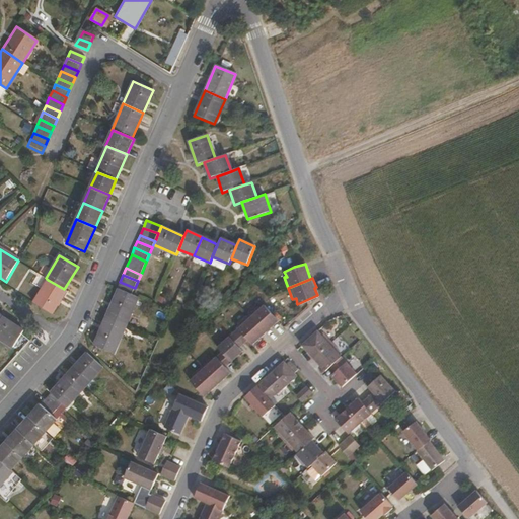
[(52,315),(67,291),(64,289),(48,280),(33,303),(52,315)]
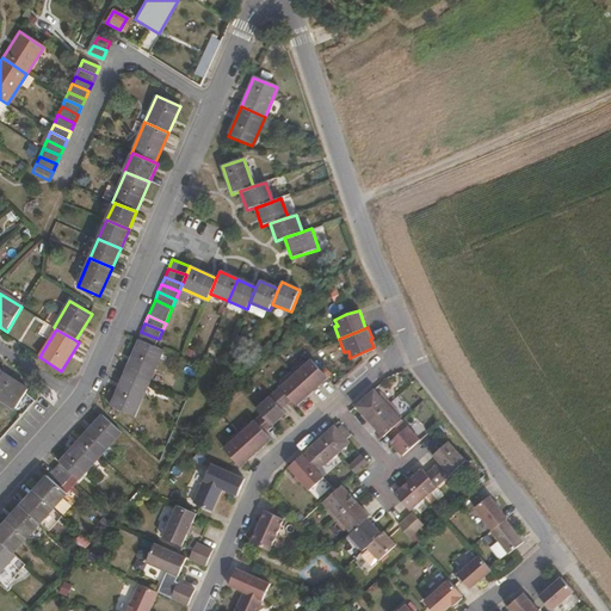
[(159,339),(141,332),(137,340),(140,341),(155,347),(159,339)]
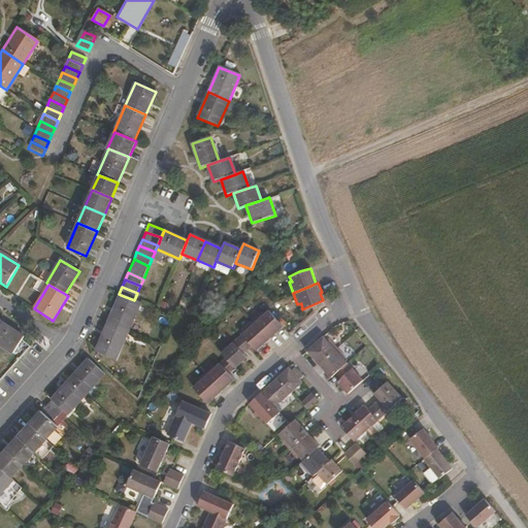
[(130,332),(142,304),(134,300),(121,295),(108,323),(130,332)]
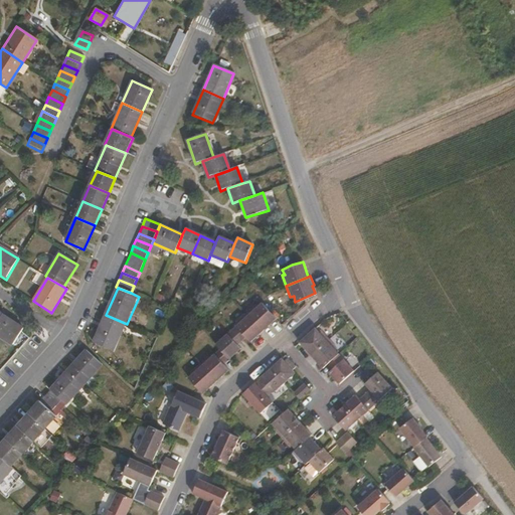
[(275,317),(260,301),(256,306),(253,304),(245,311),(262,329),(275,317)]
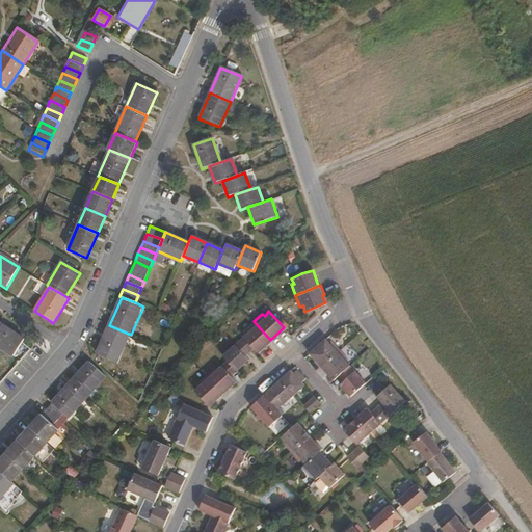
[(270,340),(254,321),(244,330),(246,333),(241,337),(251,347),(258,352),(270,340)]
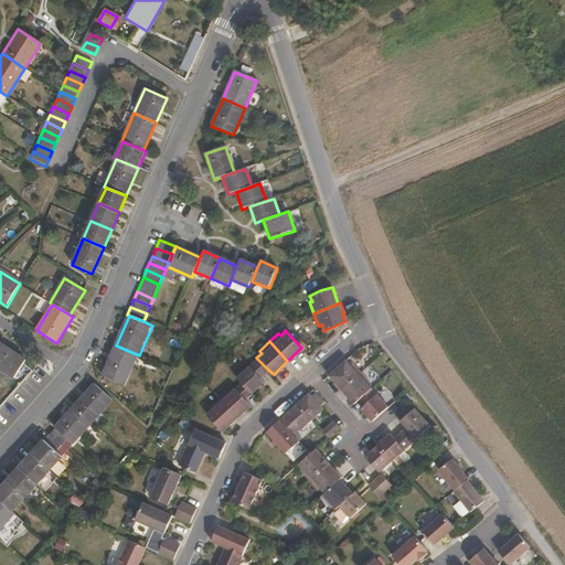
[(0,374),(13,383),(27,360),(3,345),(0,351),(0,374)]
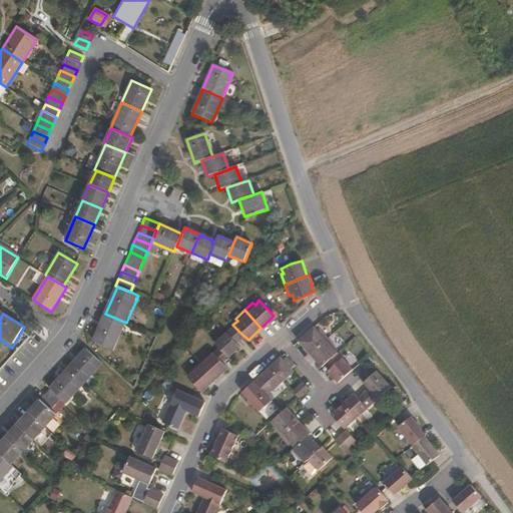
[(114,351),(126,323),(105,314),(92,342),(114,351)]
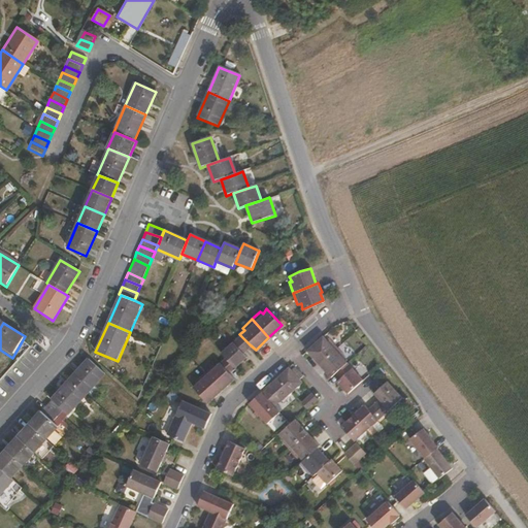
[(250,344),(239,334),(237,336),(248,347),(250,344)]
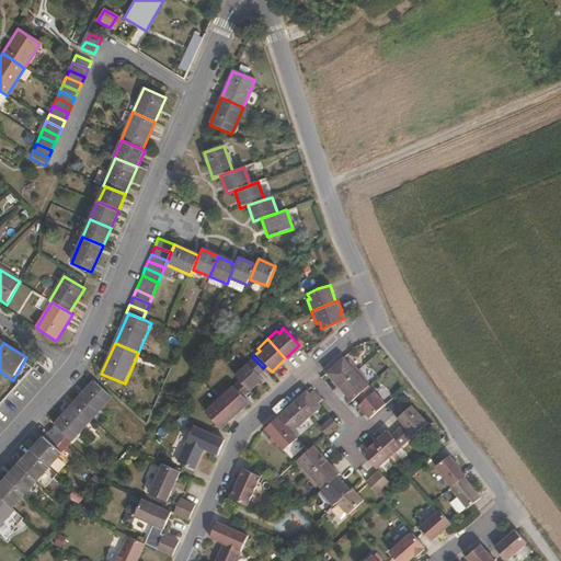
[(256,375),(263,368),(252,357),(233,374),(238,379),(248,390),(261,378),(256,375)]
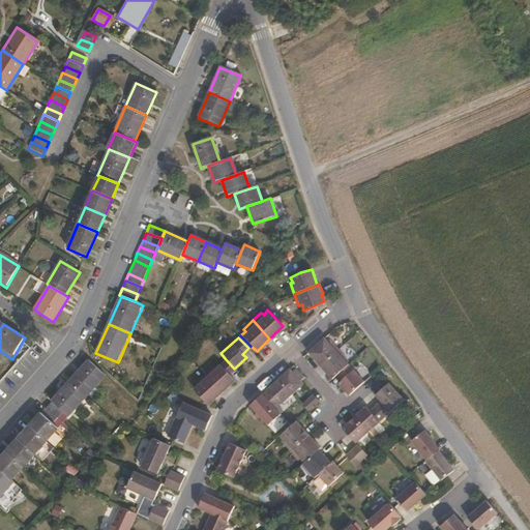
[(319,364),(337,349),(329,340),(327,342),(323,337),(306,352),(314,358),(312,360),(318,365),(319,364)]
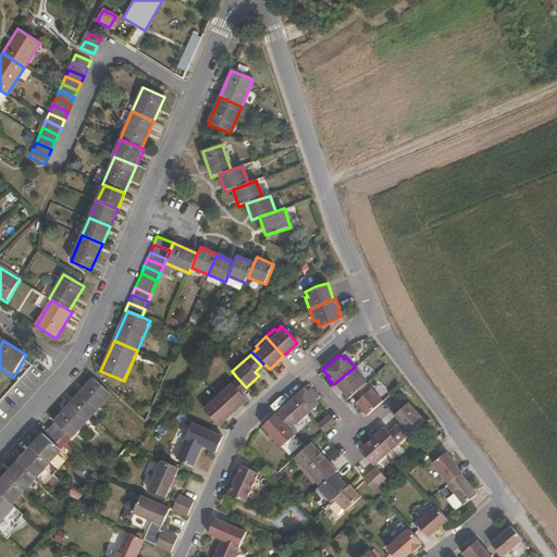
[(364,382),(360,378),(362,375),(355,367),(335,383),(348,398),(354,393),(364,382)]
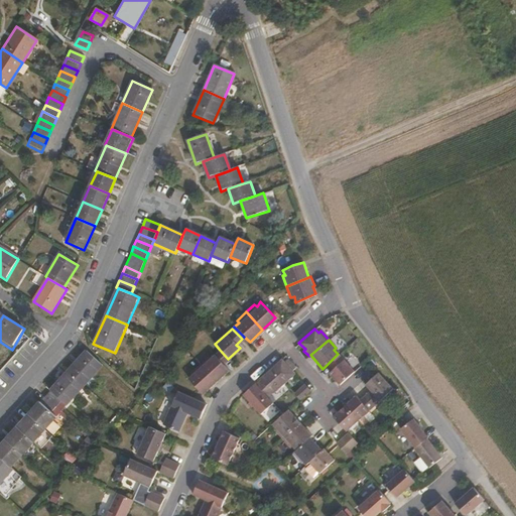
[(228,359),(219,349),(214,354),(223,363),(228,359)]
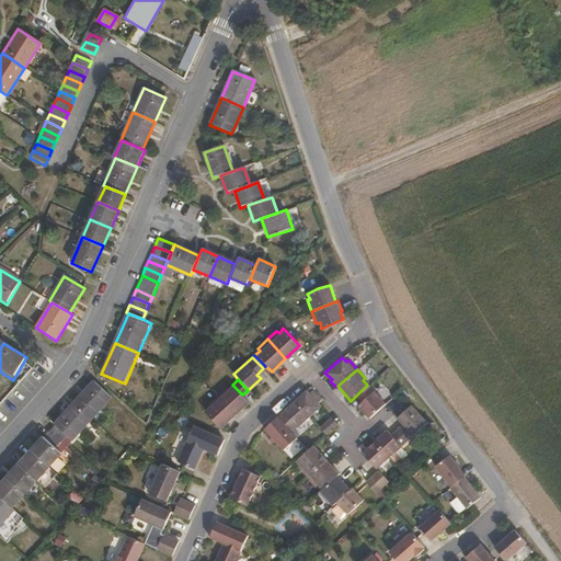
[(92,419),(112,397),(94,380),(75,402),(92,419)]
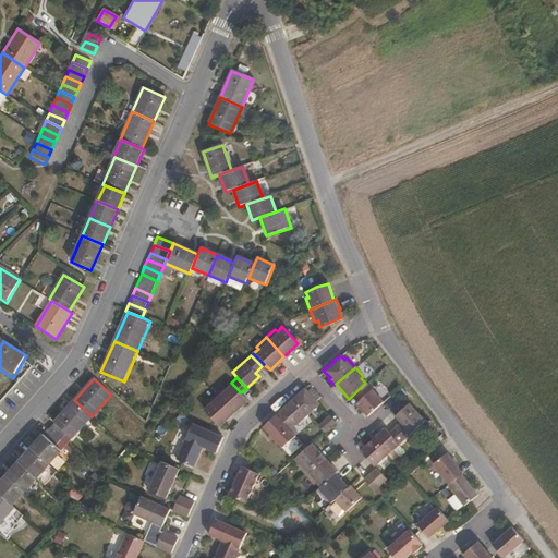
[(241,392),(231,383),(227,387),(223,385),(215,393),(232,412),(246,399),(241,392)]
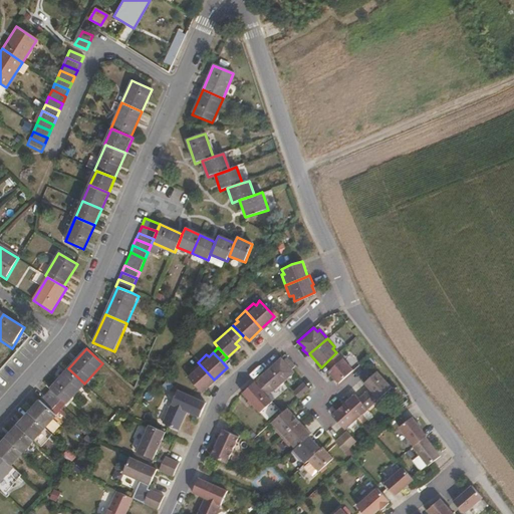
[(352,369),(336,352),(326,362),(331,367),(327,370),(339,383),(352,369)]
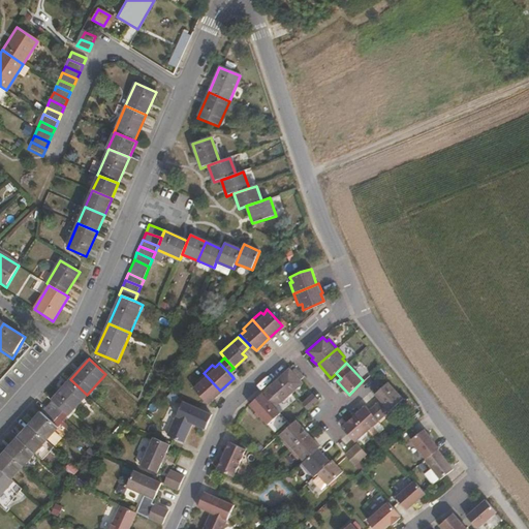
[(291,392),(302,381),(299,378),(290,371),(287,368),(278,376),(291,392)]
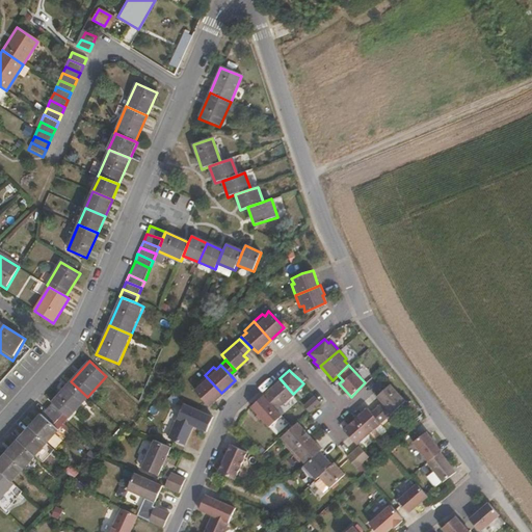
[(303,377),(295,370),(292,373),(300,380),(303,377)]
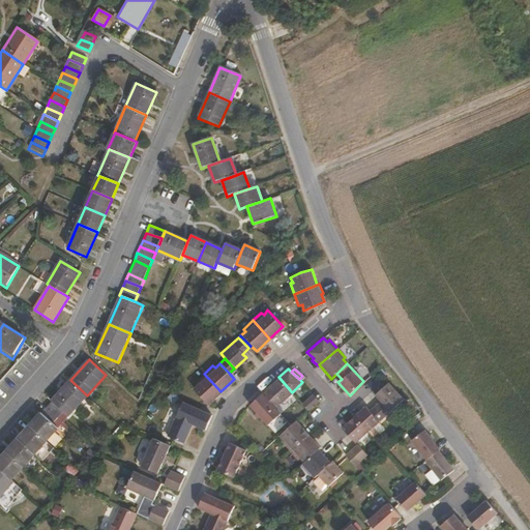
[(221,391),(204,374),(195,382),(197,385),(193,388),(207,404),(221,391)]
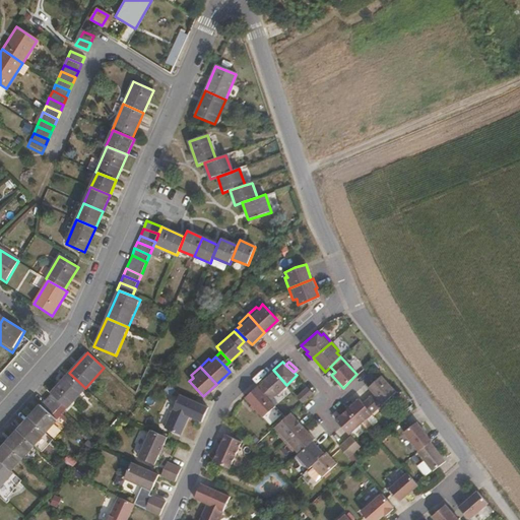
[(275,396),(286,385),(273,370),(261,381),(263,382),(257,387),(269,399),(273,394),(275,396)]
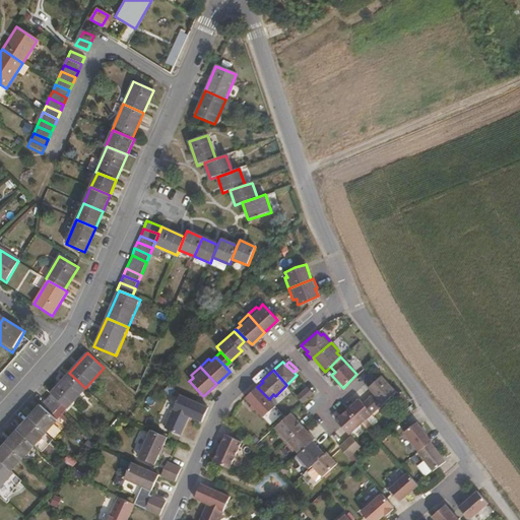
[(62,413),(85,388),(69,373),(46,399),(62,413)]
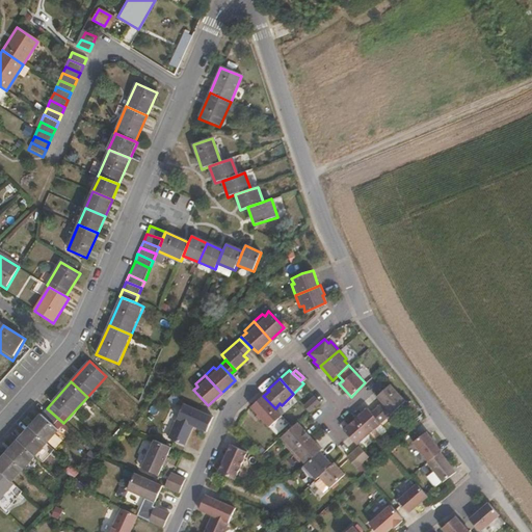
[(404,399),(388,382),(375,396),(381,401),(375,406),(384,417),(404,399)]
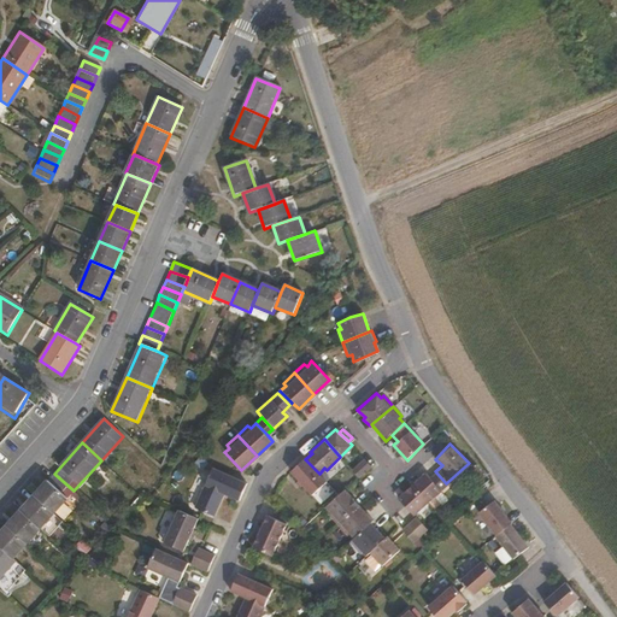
[(305,459),(303,458),(288,471),(297,480),(294,482),(299,486),(301,485),(311,494),(325,481),(319,474),(305,459)]
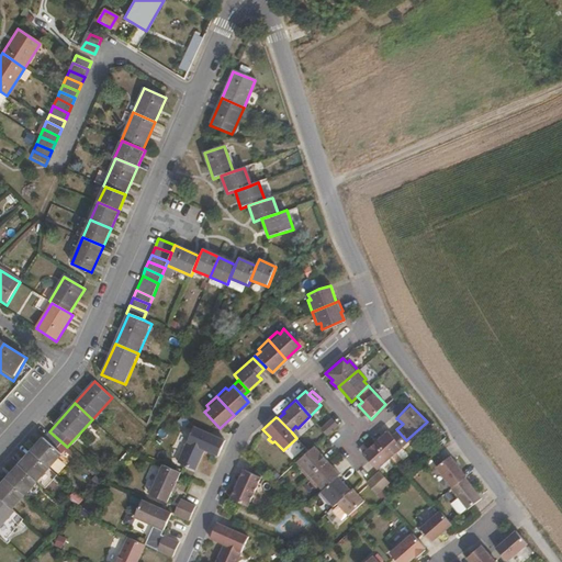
[(327,435),(337,424),(330,417),(321,427),(327,435)]
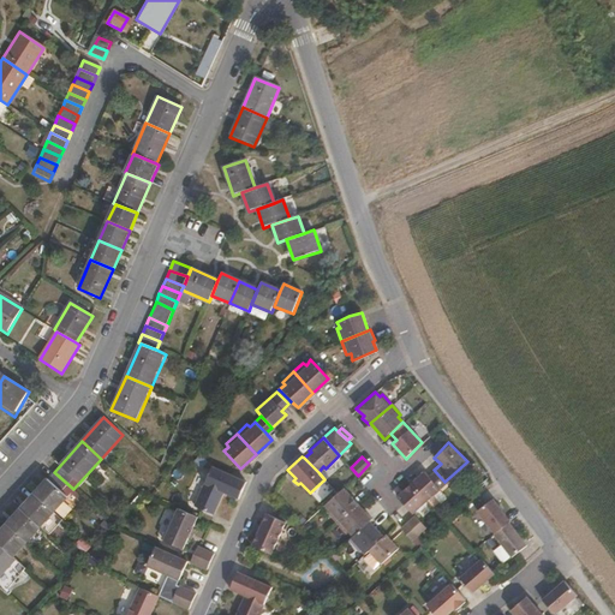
[(237,499),(245,481),(210,465),(192,503),(212,514),(222,490),(237,499)]
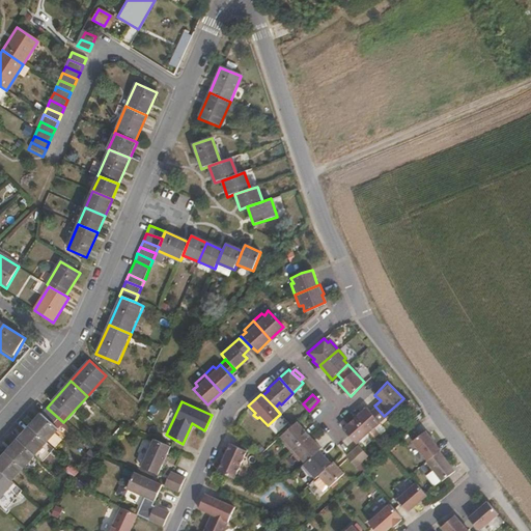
[(368,431),(384,416),(374,406),(369,411),(365,406),(354,417),(368,431)]
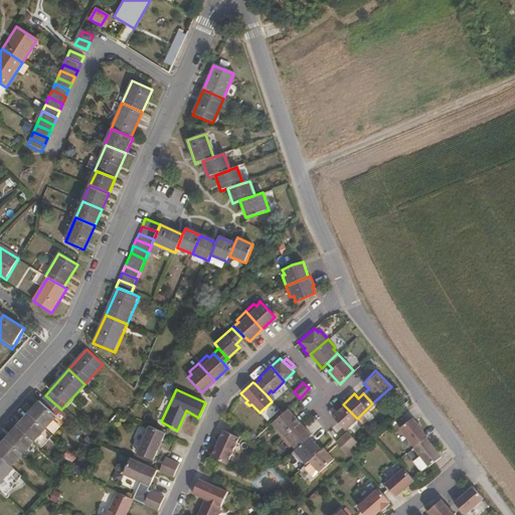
[(44,427),(61,409),(45,395),(29,413),(44,427)]
